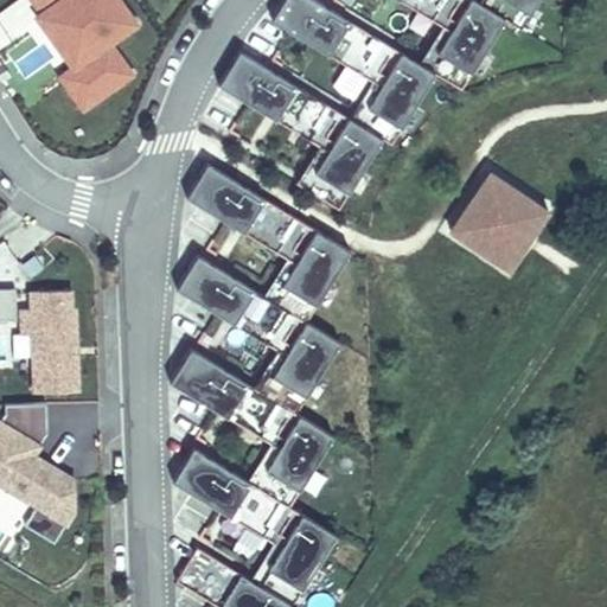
[(27,0),(34,8),(30,13),(68,63),(55,72),(82,113),(135,74),(113,43),(141,23),(125,0),(27,0)]
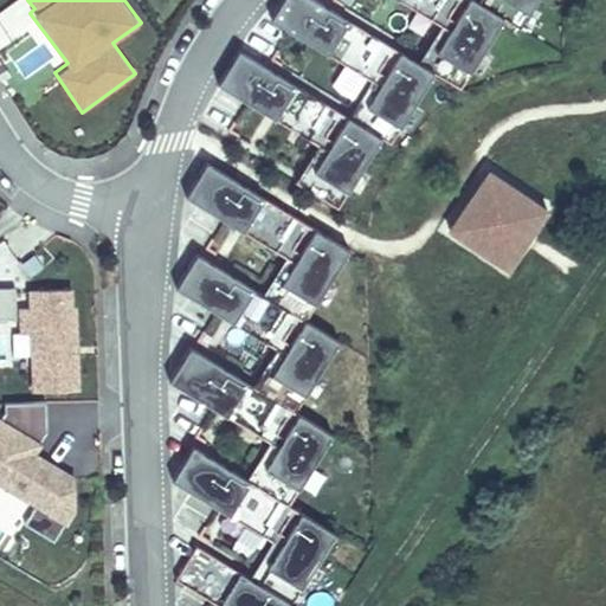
[(305,188),(339,208),(381,137),(391,143),(434,72),(461,89),(504,18),(520,28),(536,0),(490,0),(485,8),(478,4),(472,0),(397,0),(440,27),(449,32),(426,69),(418,64),(313,0),(282,0),(270,20),(369,81),(378,86),(355,123),(347,118),(238,51),(218,85),(321,148),(327,152),(305,188)]
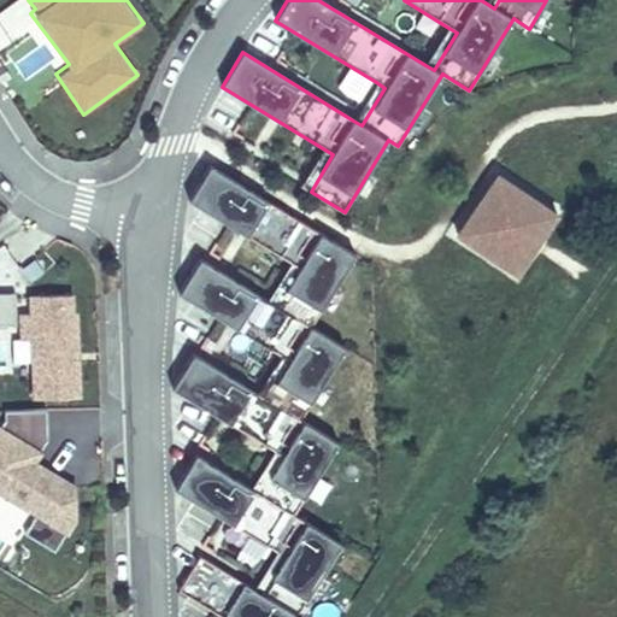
[(425,65),(434,70),(457,33),(448,28),(425,65)]
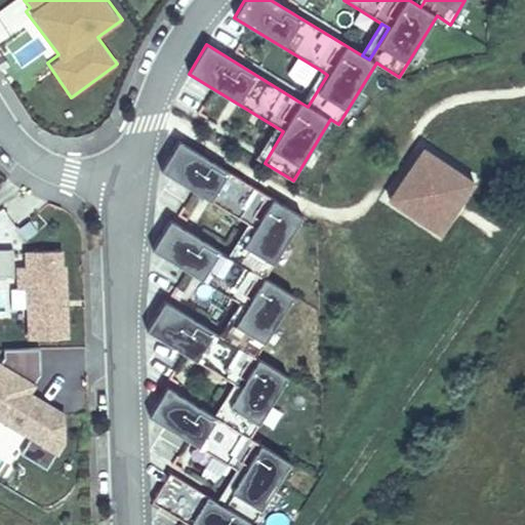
[(308,107),(327,75),(320,70),(300,103),(308,107)]
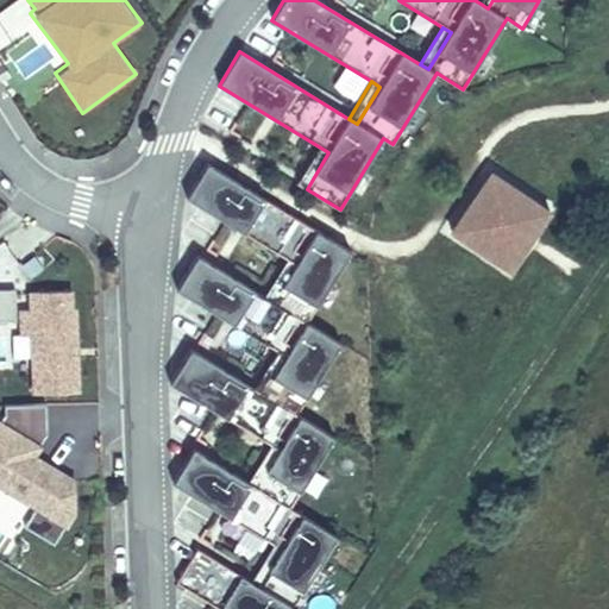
[(307,189),(328,152),(322,149),(300,186),(307,189)]
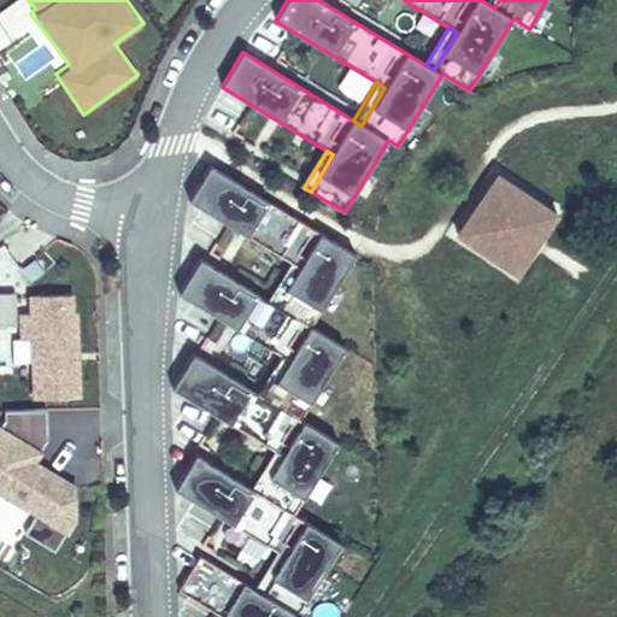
[(178,591),(219,616),(300,616),(297,615),(341,544),(294,515),(339,442),(301,419),(345,347),(311,327),(354,254),(210,166),(189,201),(291,264),(299,269),(275,306),(268,301),(200,259),(178,293),(280,358),(288,364),(265,400),(257,395),(193,354),(172,388),(274,453),(281,458),(258,495),(250,489),(195,456),(175,489),(285,559),(292,564),(269,600),(260,595),(200,557),(178,591)]
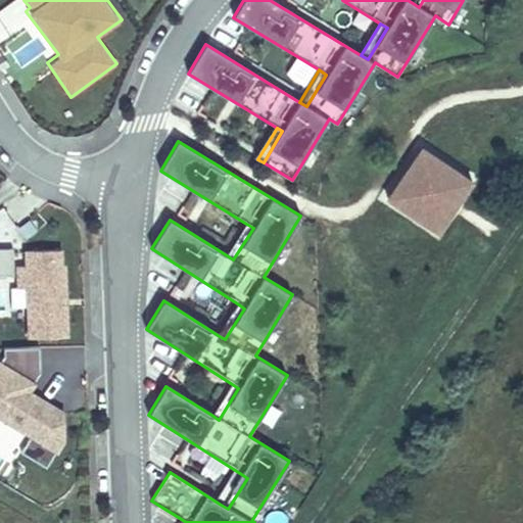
[(438,233),(470,185),(473,181),(422,147),(387,198),(438,233)]
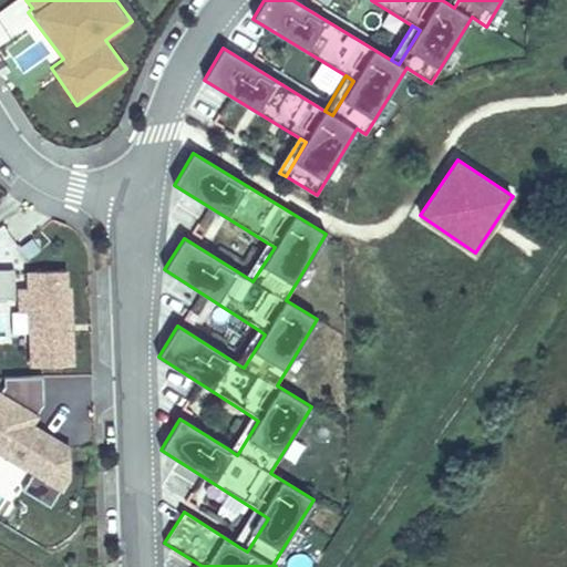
[(253,281),(275,247),(267,243),(246,277),(253,281)]
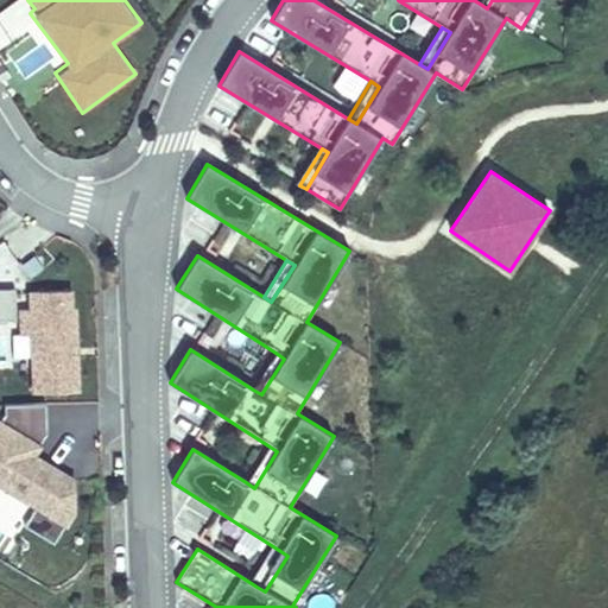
[(33,392),(78,391),(75,309),(71,309),(70,291),(30,293),(30,311),(20,311),(21,335),(31,335),(33,392)]
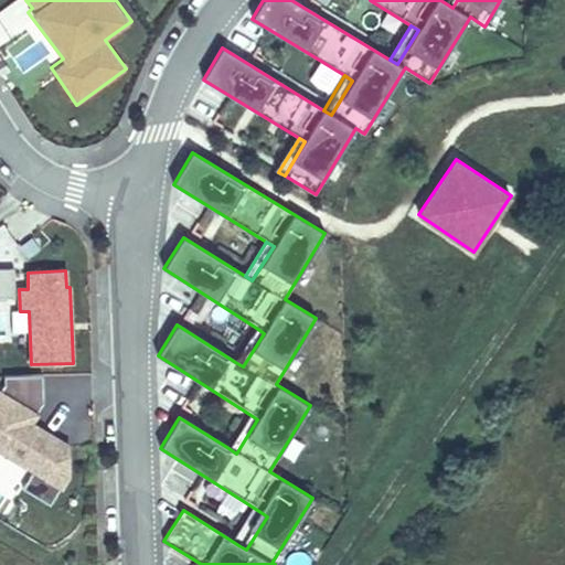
[(243,366),(264,333),(256,328),(235,362),(243,366)]
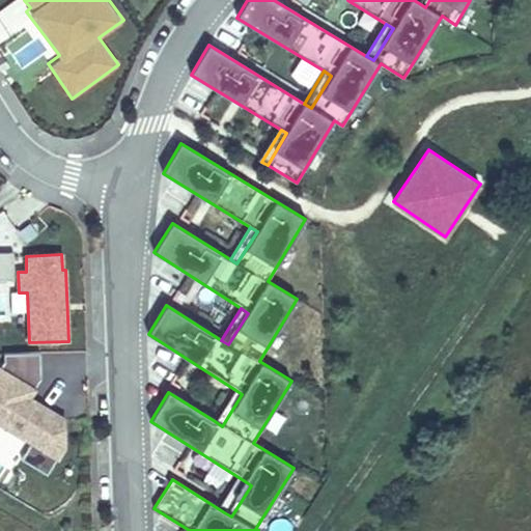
[(40,399),(54,378),(53,353),(19,354),(19,361),(8,376),(1,372),(0,372),(0,430),(8,418),(45,441),(34,458),(60,474),(76,448),(76,434),(71,430),(76,421),(40,399)]
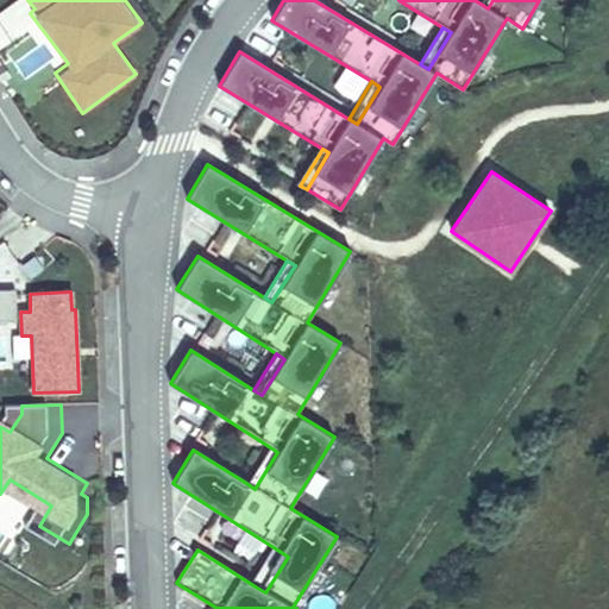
[(255,489),(277,452),(270,447),(246,483),(255,489)]
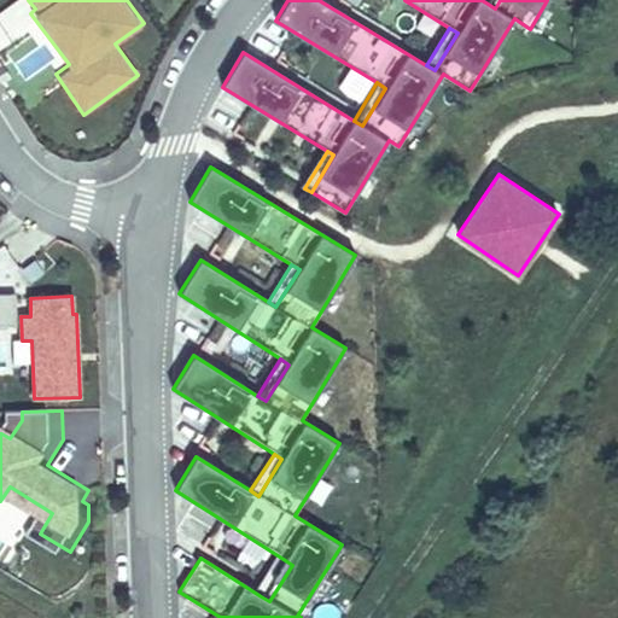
[(269,601),(292,565),(285,560),(261,596),(269,601)]
